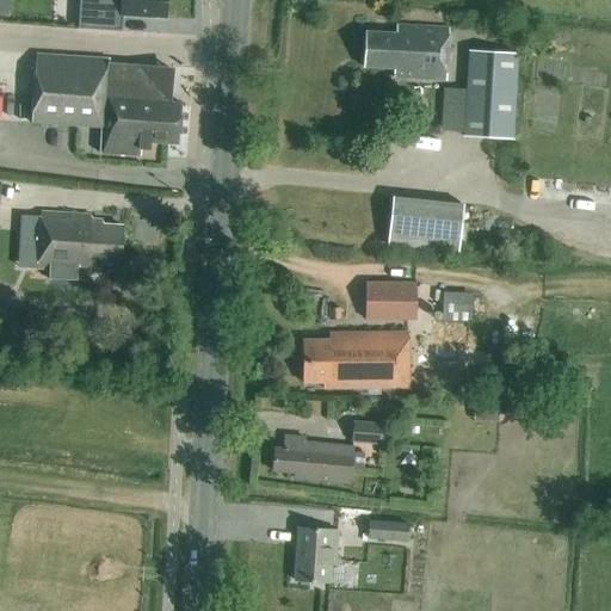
[(79,11),(78,28),(121,30),(122,14),(165,17),(165,0),(84,0),(84,11),(79,11)]
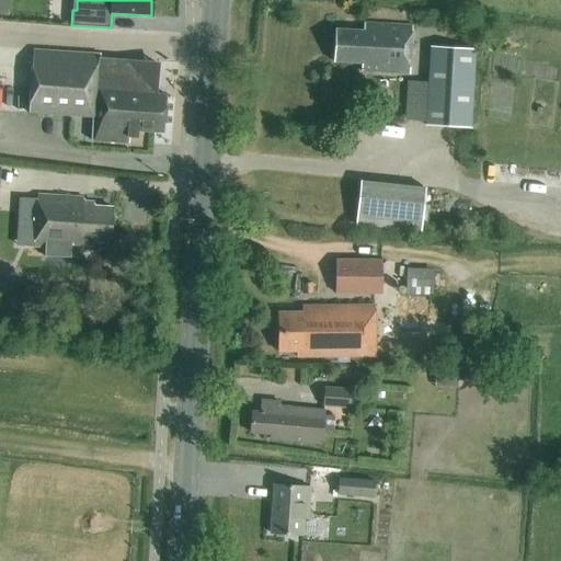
[(408,75),(411,27),(367,24),(367,32),(336,30),(334,63),(362,64),(362,71),(408,75)]
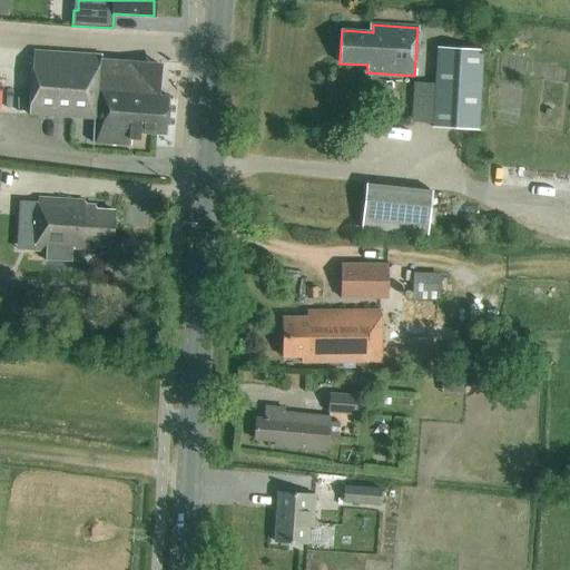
[(432,127),(478,129),(483,50),(436,47),(432,127)]
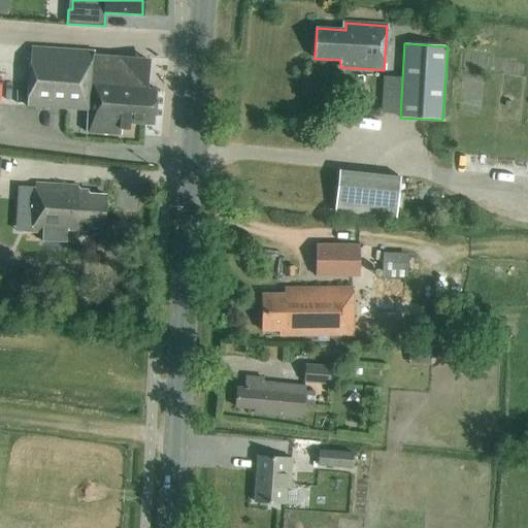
[(149,59),(94,56),(94,51),(31,46),(27,105),(88,109),(87,131),(121,133),(121,128),(129,129),(130,123),(155,124),(157,89),(146,89),(149,59)]
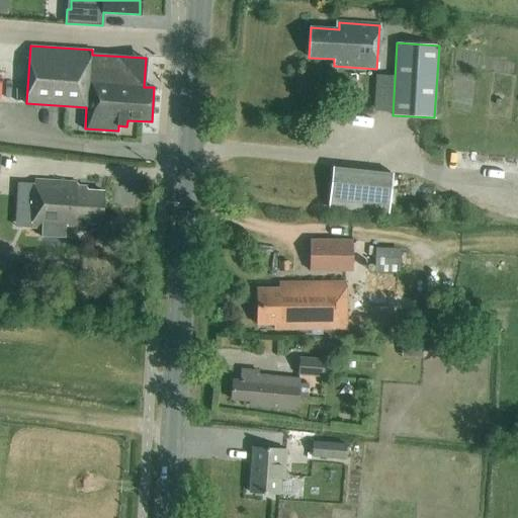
[(327,206),(389,208),(390,168),(329,165),(327,206)]
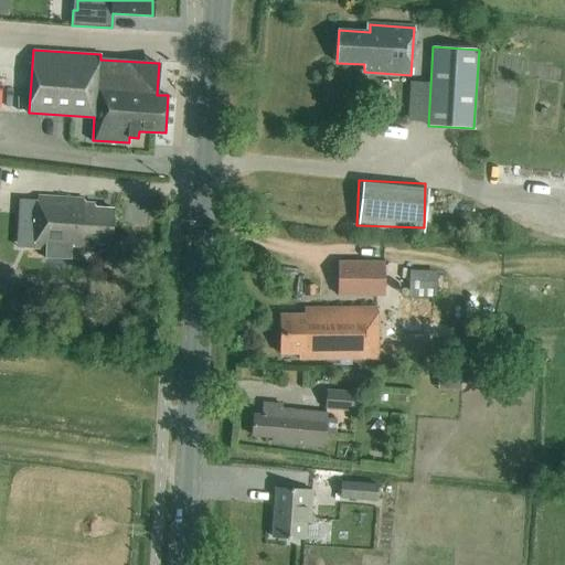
[(110,244),(113,209),(84,206),(84,199),(38,195),(34,247),(72,249),(72,246),(93,247),(94,243),(110,244)]
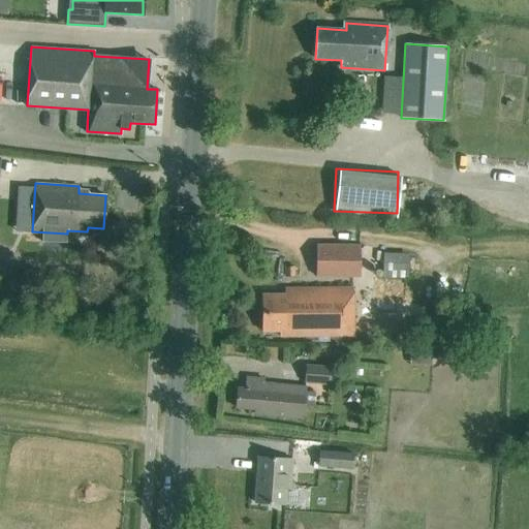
[(360,277),(361,245),(316,245),(316,277),(360,277)]
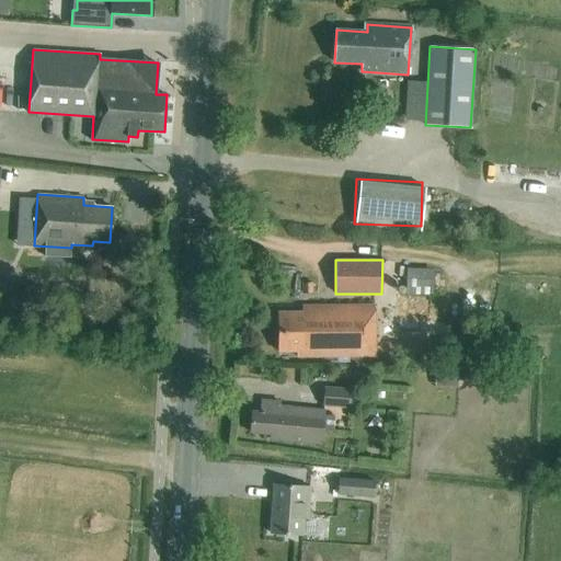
[(432,295),(433,279),(405,278),(405,294),(432,295)]
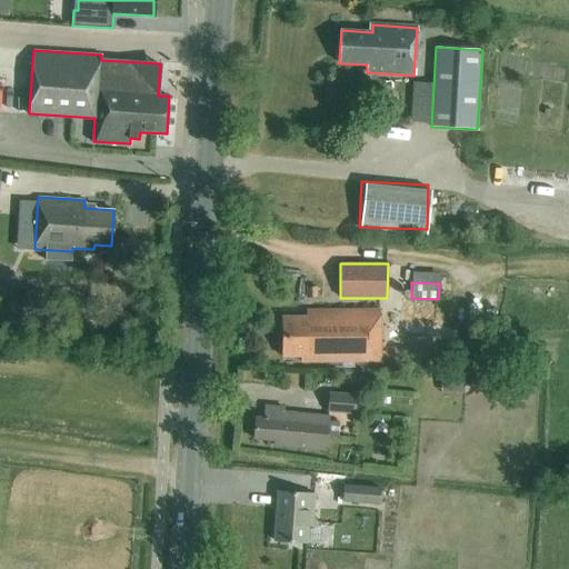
[(301,362),(378,361),(378,310),(308,311),(308,318),(282,318),(282,357),(301,356),(301,362)]
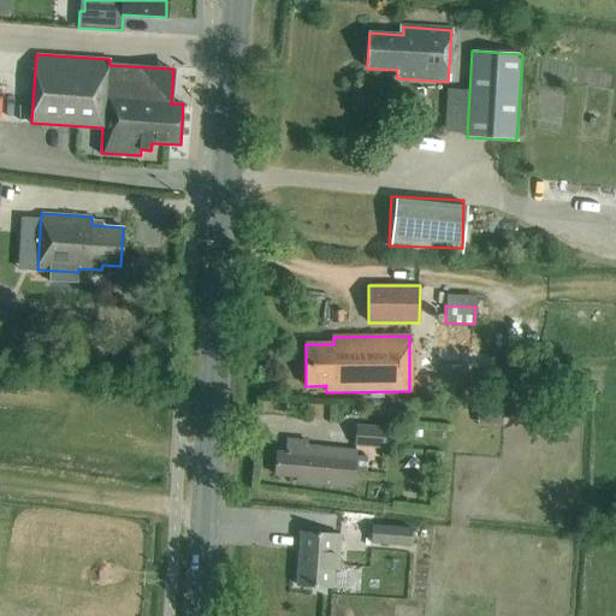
[(503,403),(478,402),(477,425),(503,426),(503,403)]
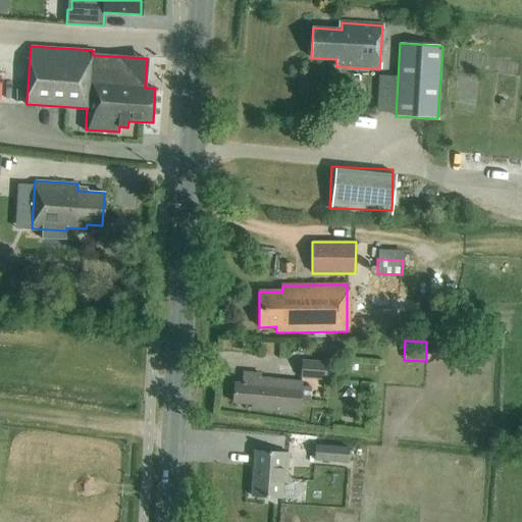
[(327,362),(302,360),(301,378),(325,380),(327,362)]
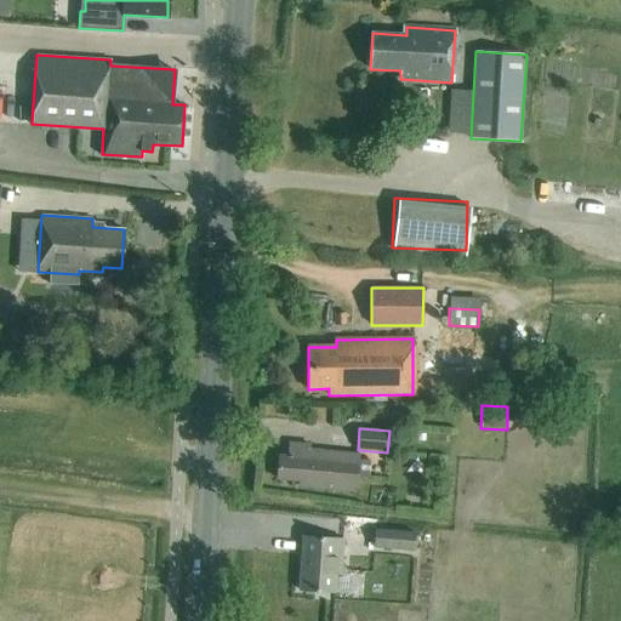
[(359,454),(308,449),(309,446),(289,444),(288,457),(280,457),(279,479),(298,482),(298,485),(355,491),(359,454)]
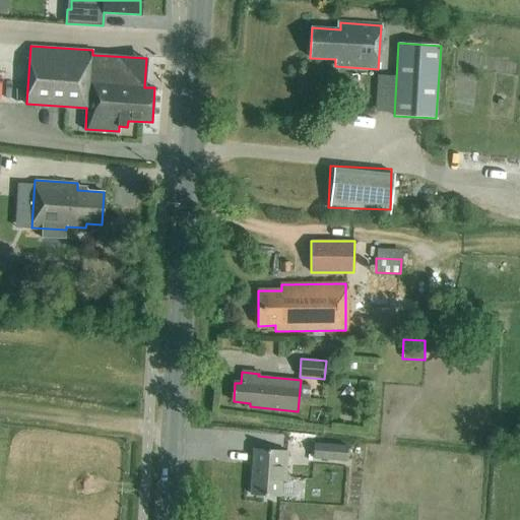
[(358,446),(314,443),(313,458),(356,462),(358,446)]
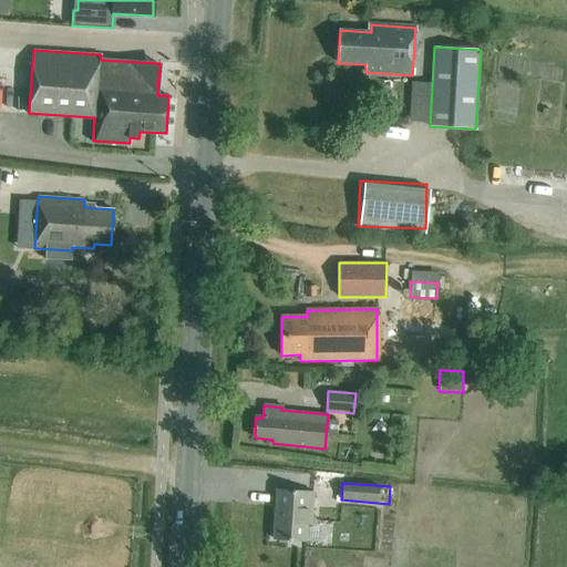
[(311,525),(312,492),(276,490),(274,539),(305,542),(306,525),(311,525)]
